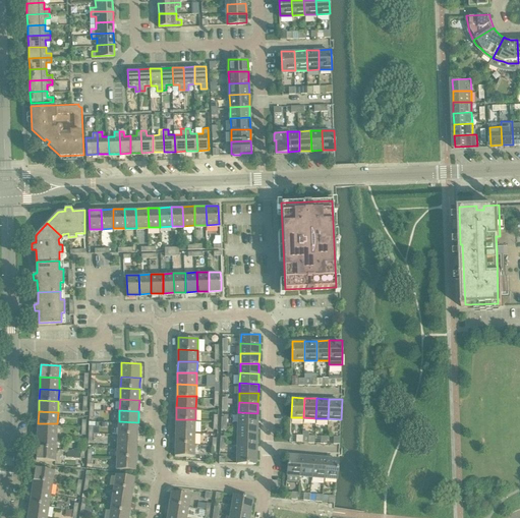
[(257,422),(257,413),(238,412),(238,422),(257,422)]
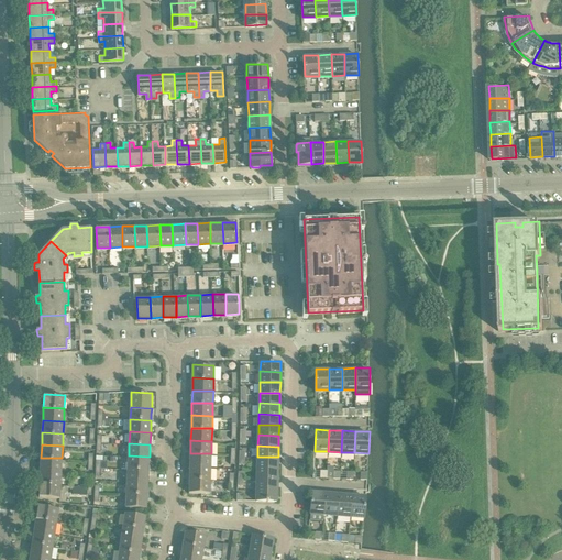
[(211,467),(211,453),(190,453),(190,465),(211,467)]
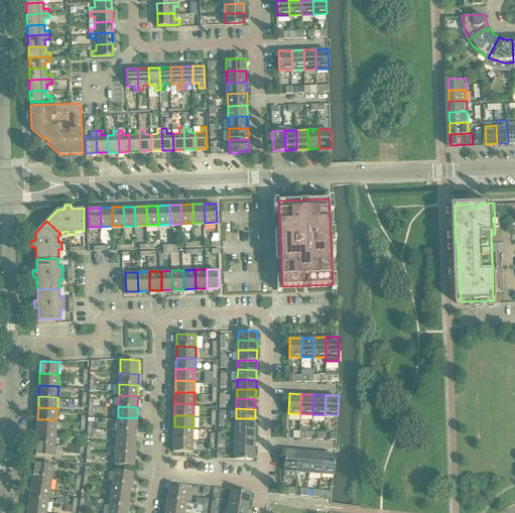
[(136,429),(137,418),(118,417),(117,428),(136,429)]
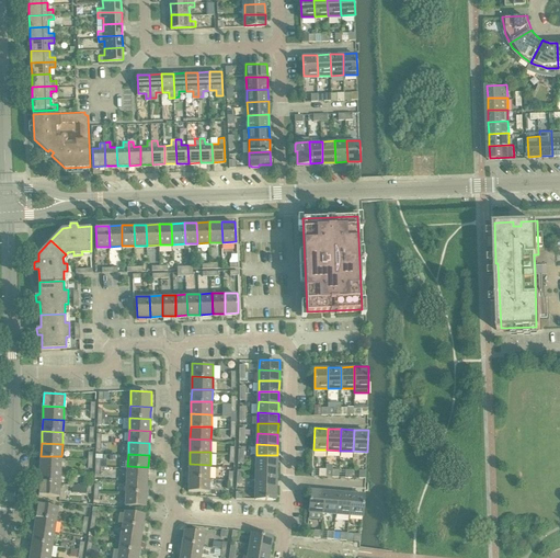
[(276,466),(277,455),(256,455),(256,465),(276,466)]
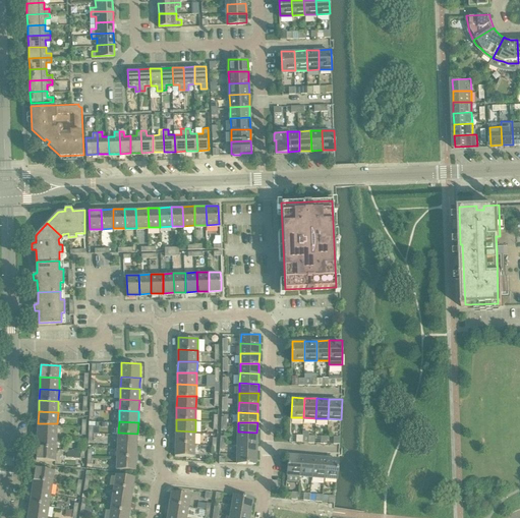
[(57,436),(57,423),(38,423),(38,435),(57,436)]
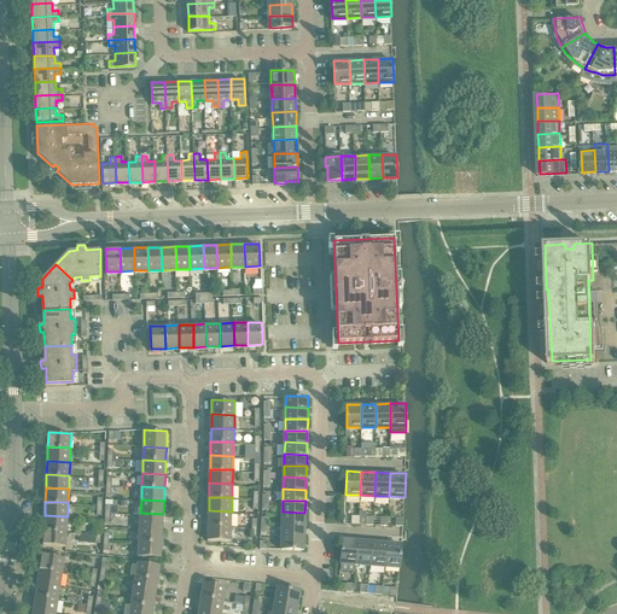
[(231,525),(232,512),(209,510),(208,524),(231,525)]
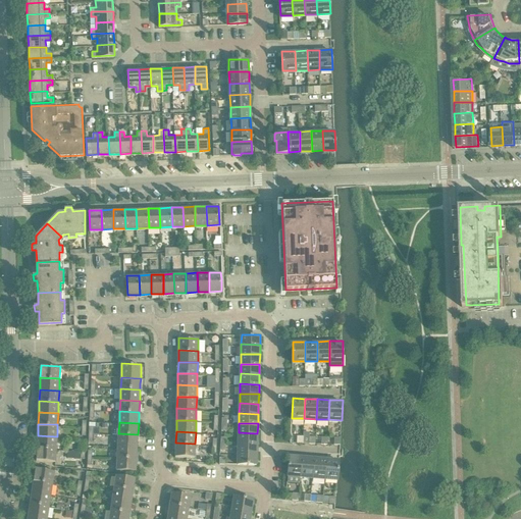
[(257,444),(257,433),(239,432),(239,443),(257,444)]
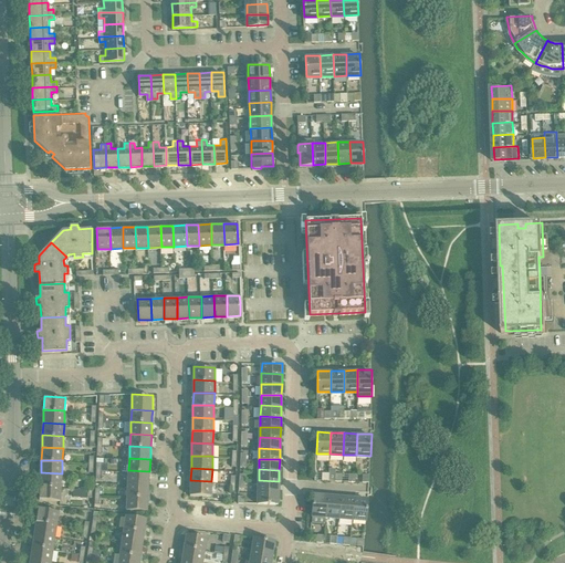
[(148,485),(149,476),(149,471),(128,470),(128,483),(148,485)]
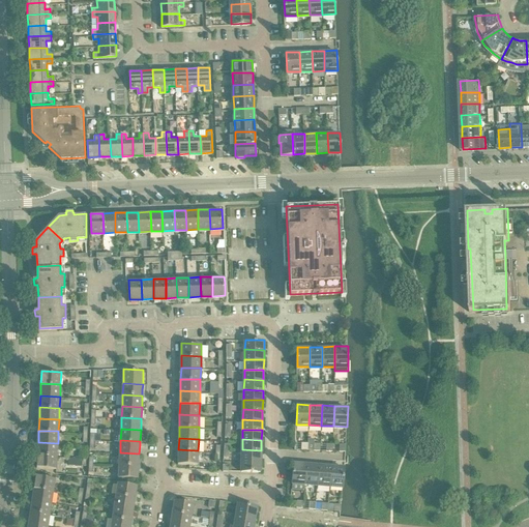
[(57,455),(58,443),(38,442),(37,454),(57,455)]
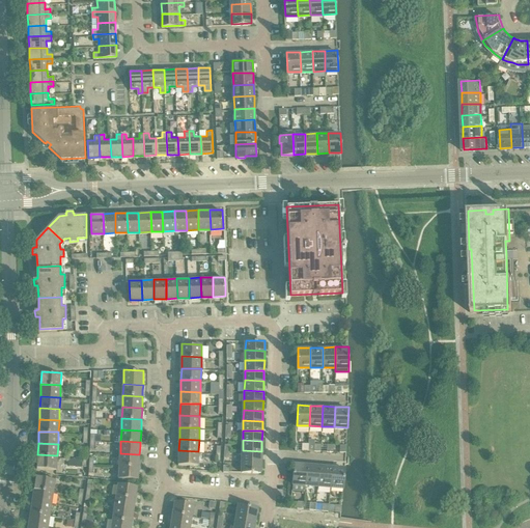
[(198,464),(198,451),(178,450),(178,463),(198,464)]
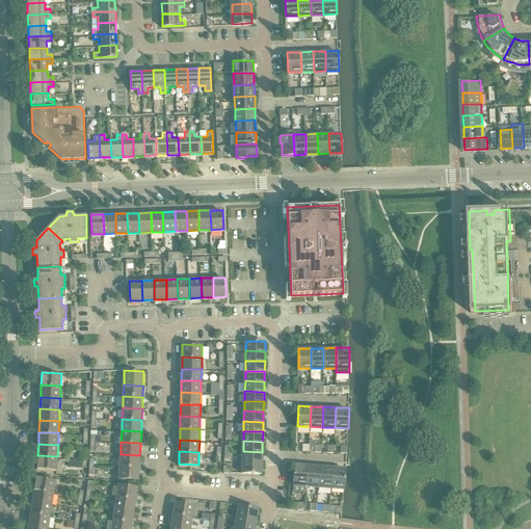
[(262,461),(262,452),(243,451),(242,461),(262,461)]
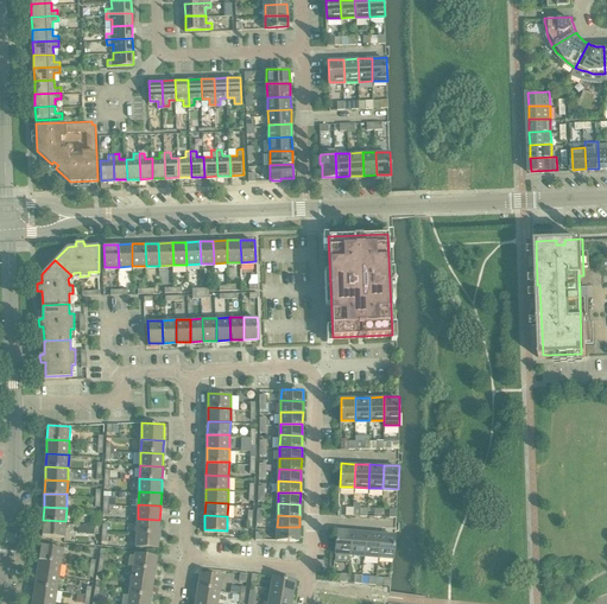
[(159,533),(159,520),(138,519),(137,532),(159,533)]
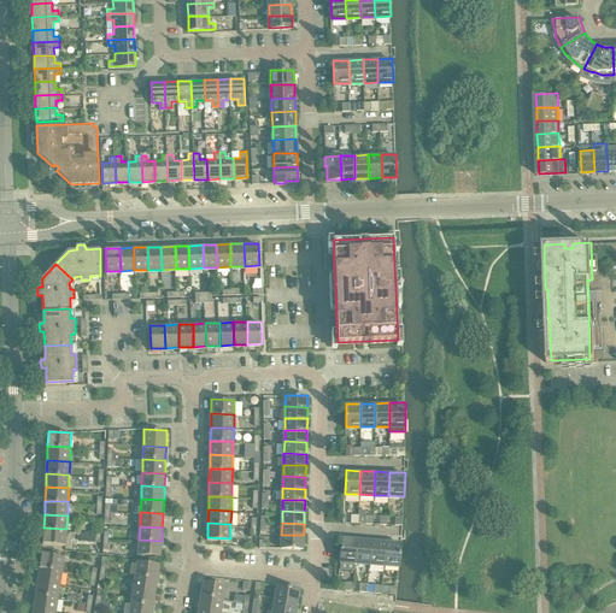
[(66,543),(66,529),(44,528),(44,542),(66,543)]
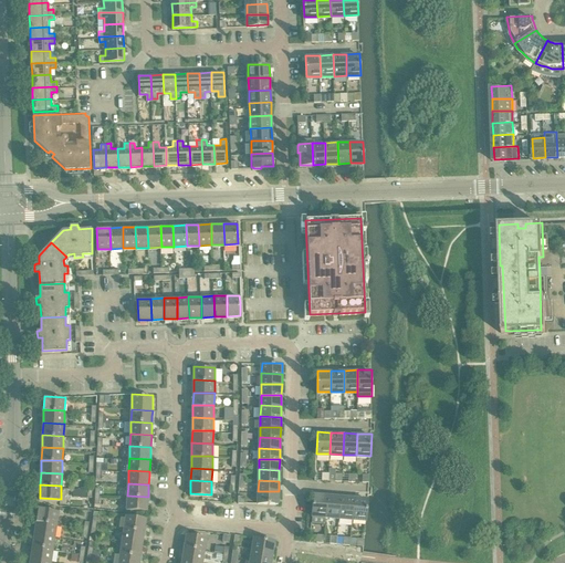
[(279,502),(279,491),(258,491),(258,502),(279,502)]
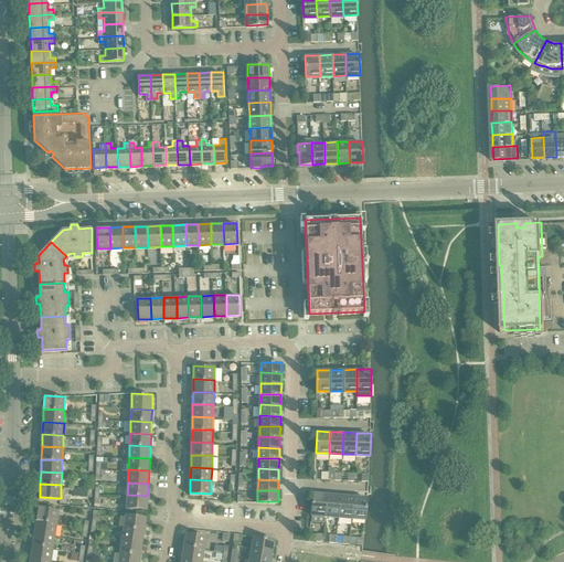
[(326,515),(327,494),(314,492),(311,513),(326,515)]
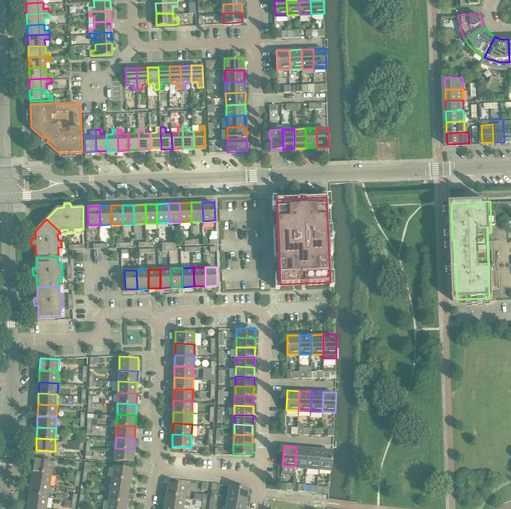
[(307,467),(308,448),(296,447),(295,466),(307,467)]
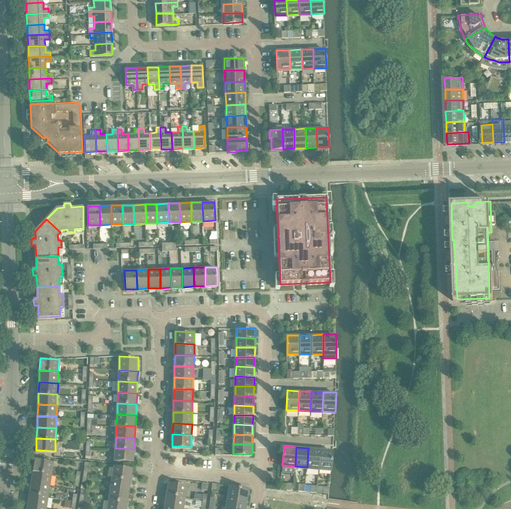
[(133,461),(134,453),(134,449),(115,448),(114,460),(133,461)]
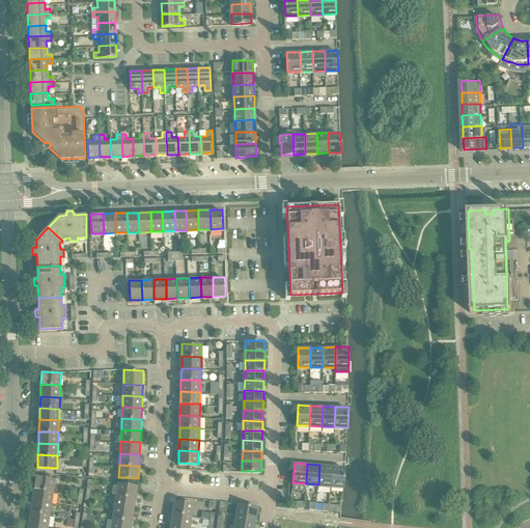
[(330,485),(332,466),(319,465),(318,484),(330,485)]
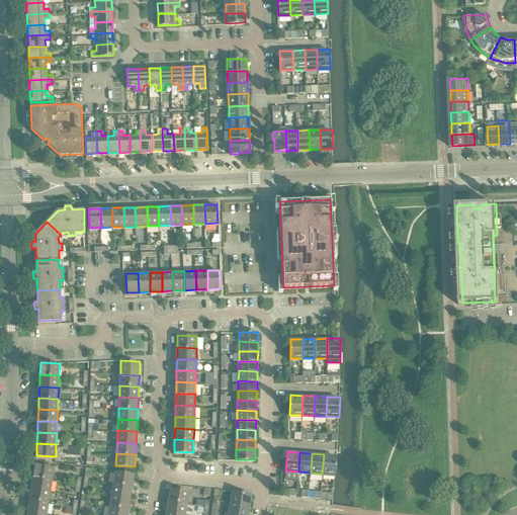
[(335,476),(337,455),(324,454),(322,474),(335,476)]
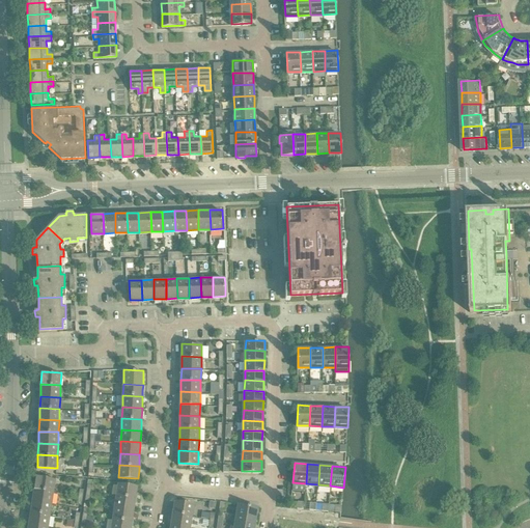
[(54,491),(56,478),(36,475),(34,488),(54,491)]
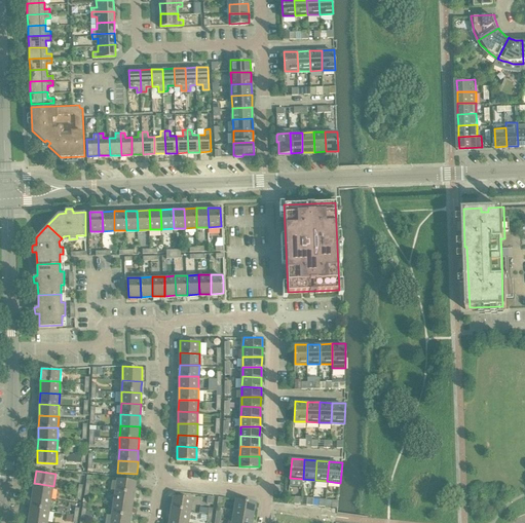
[(135,493),(137,481),(117,478),(115,490),(135,493)]
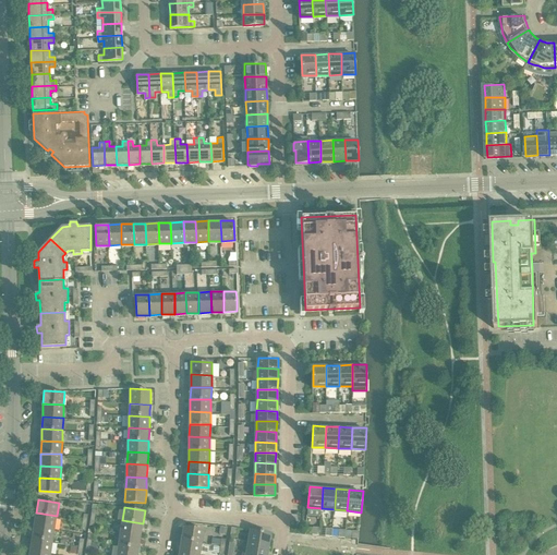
[(55,528),(57,516),(36,513),(34,525),(55,528)]
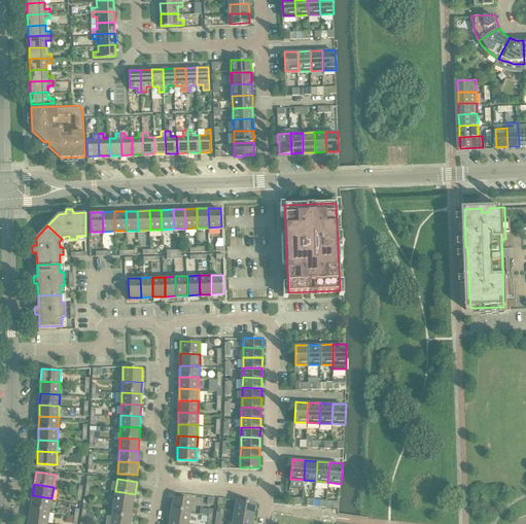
[(133,505),(135,494),(115,491),(113,502),(133,505)]
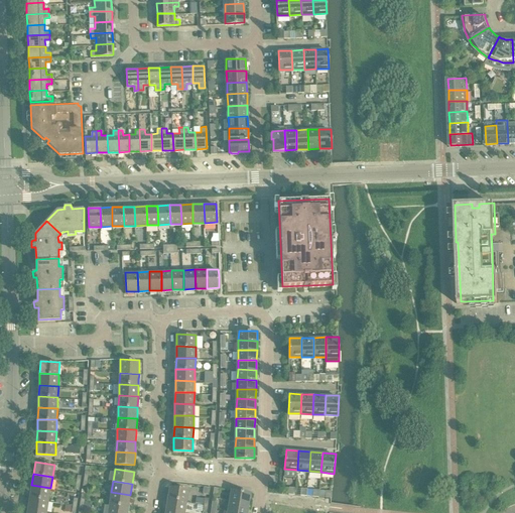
[(48,500),(50,488),(31,485),(30,497),(48,500)]
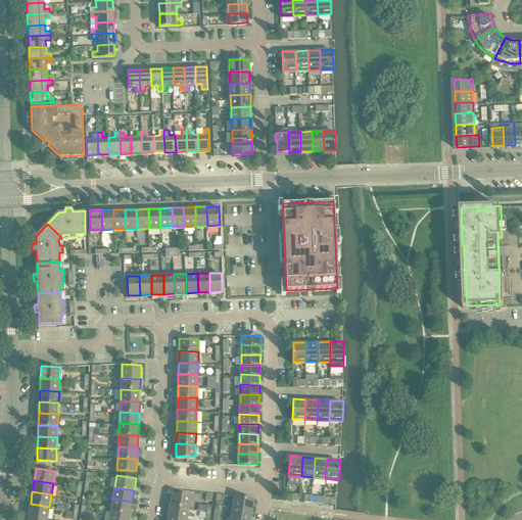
[(189,508),(191,495),(173,492),(171,505),(189,508)]
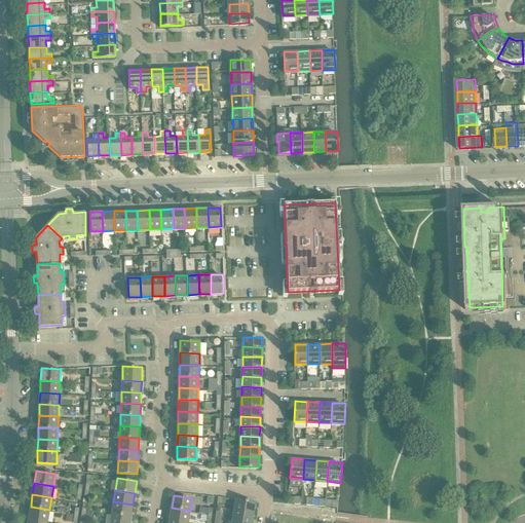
[(254,511),(255,501),(236,498),(234,508),(254,511)]
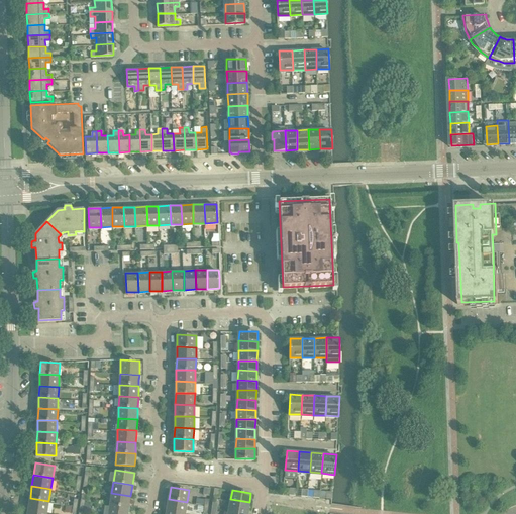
[(128,507),(130,496),(111,493),(110,504),(128,507)]
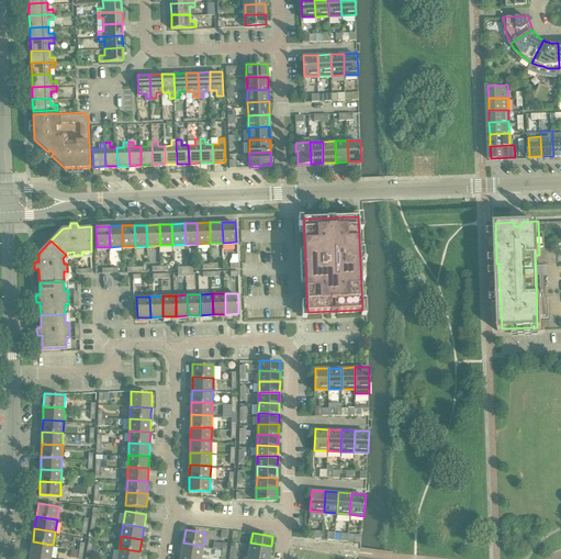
[(52,556),(53,545),(33,541),(31,554),(52,556)]
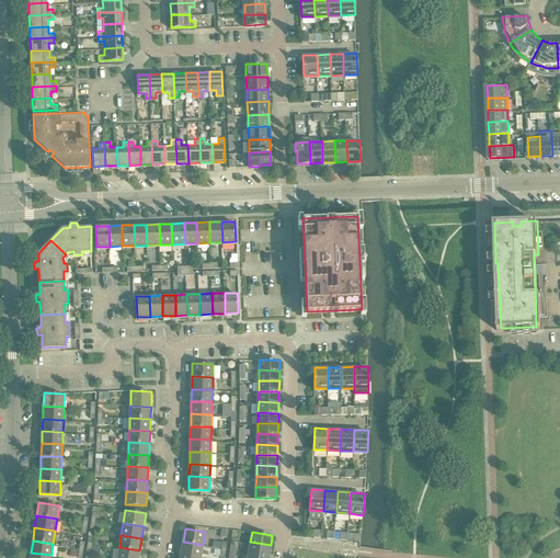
[(202,556),(203,545),(183,542),(181,553),(202,556)]
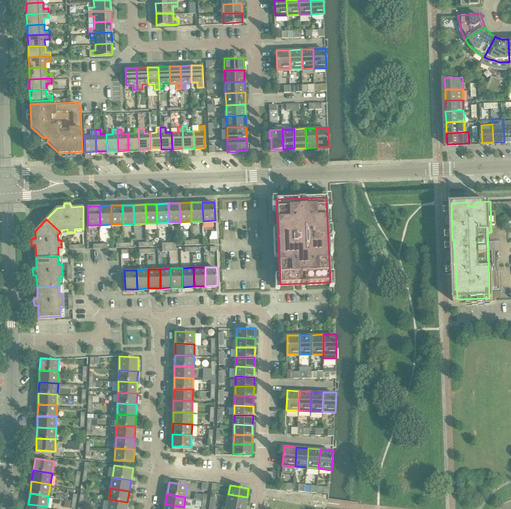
[(245,507),(247,497),(228,494),(227,504),(245,507)]
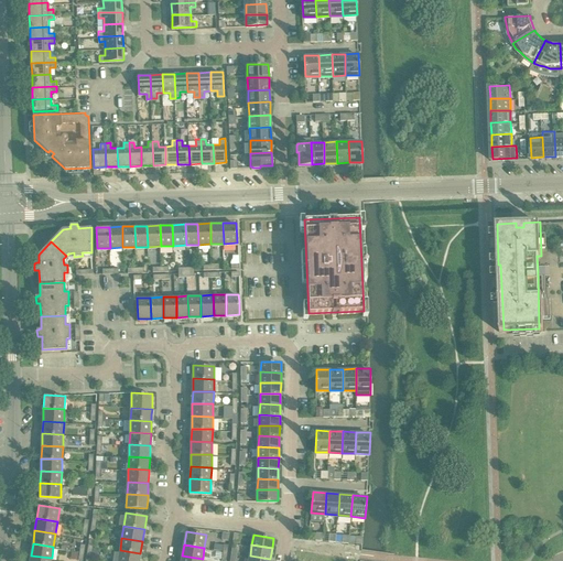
[(139,560),(140,553),(120,550),(118,560),(139,560)]
